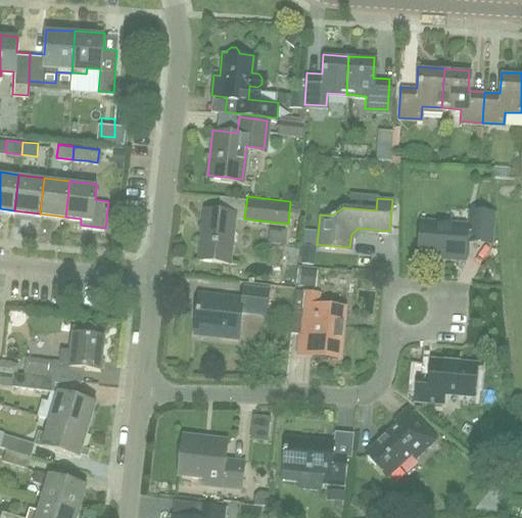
[(228,261),(234,210),(203,207),(197,256),(228,261)]
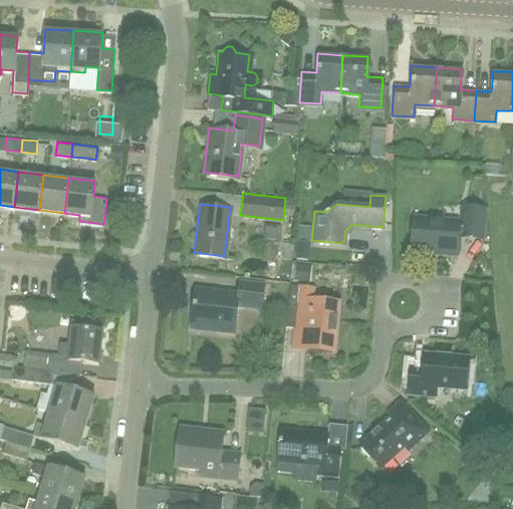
[(485,207),(476,206),(460,204),(458,219),(412,215),(409,250),(457,255),(459,229),(483,232),(485,207)]
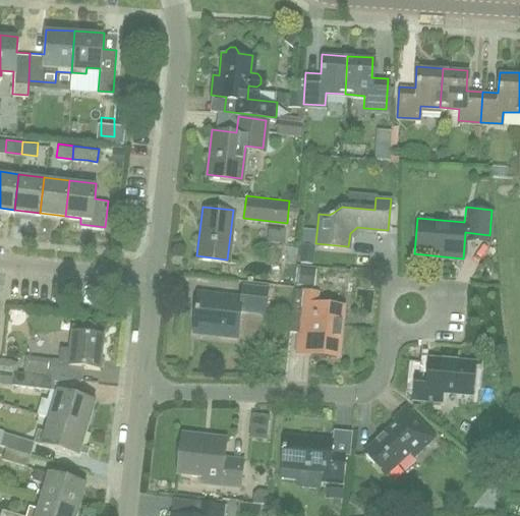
[(295,267),(294,282),(310,284),(311,269),(295,267)]
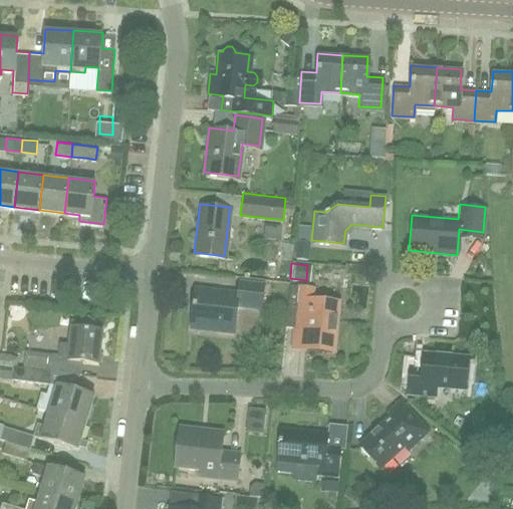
[(260,305),(263,282),(239,279),(237,291),(196,286),(191,324),(234,329),(237,303),(260,305)]
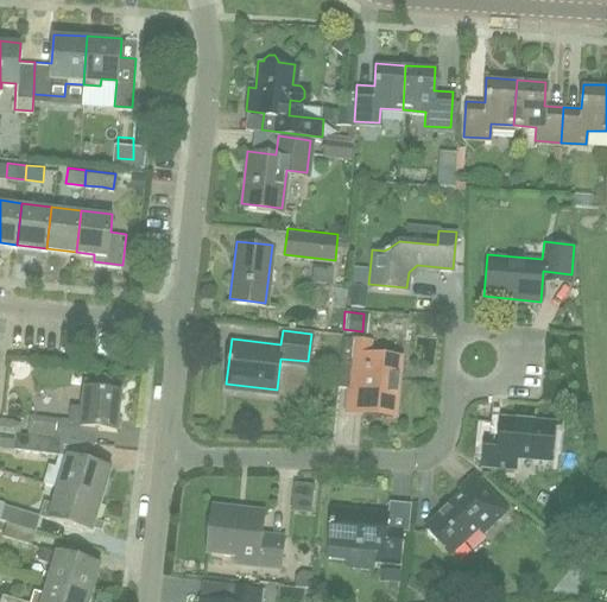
[(370,337),(353,336),(341,335),(336,385),(348,386),(348,379),(364,380),(360,410),(394,413),(400,356),(367,353),(370,337)]
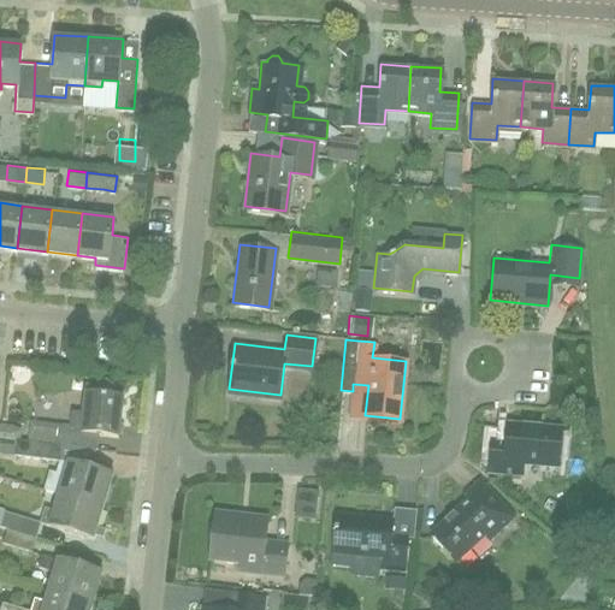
[(30,415),(28,438),(61,442),(96,446),(96,445),(95,444),(98,431),(118,433),(122,396),(87,391),(84,409),(71,408),(69,427),(60,426),(61,419),(30,415)]
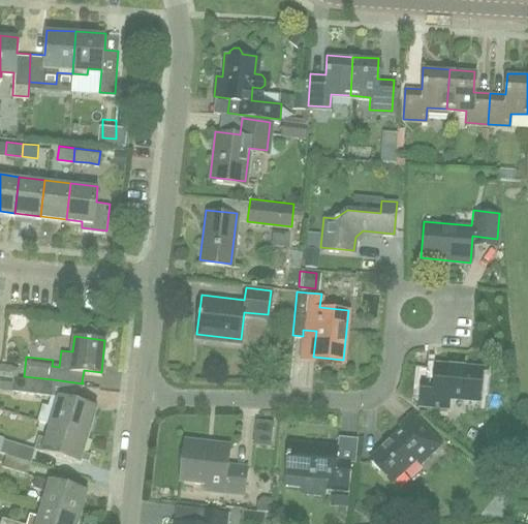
[(0,373),(13,375),(14,364),(0,362),(0,373)]
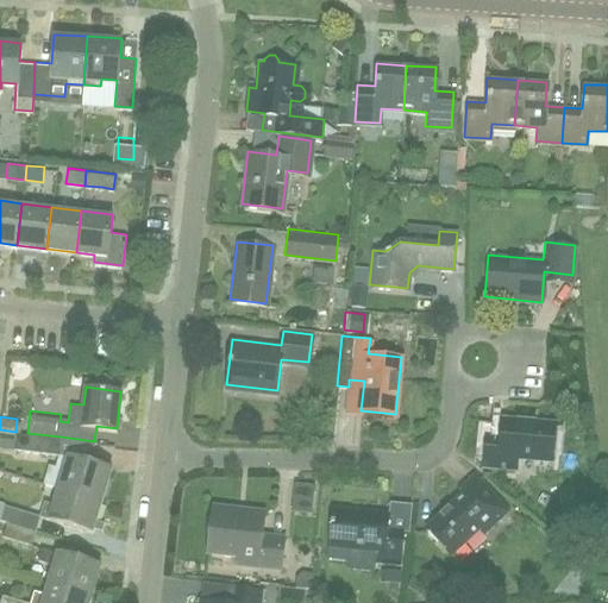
[(484,432),(482,463),(515,465),(516,454),(550,457),(552,424),(500,419),(499,433),(484,432)]
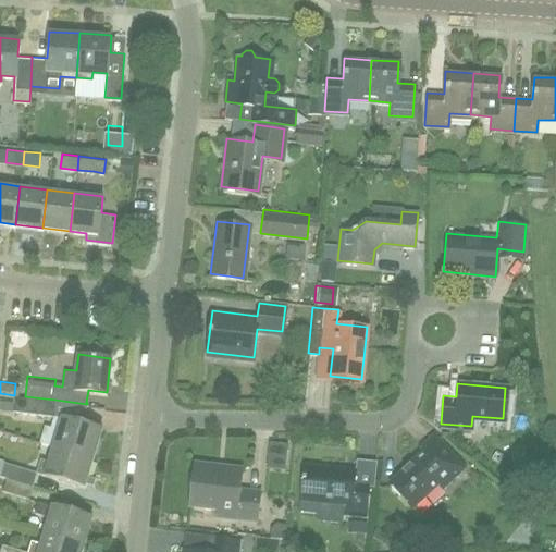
[(53,414),(56,400),(25,396),(15,395),(13,409),(53,414)]
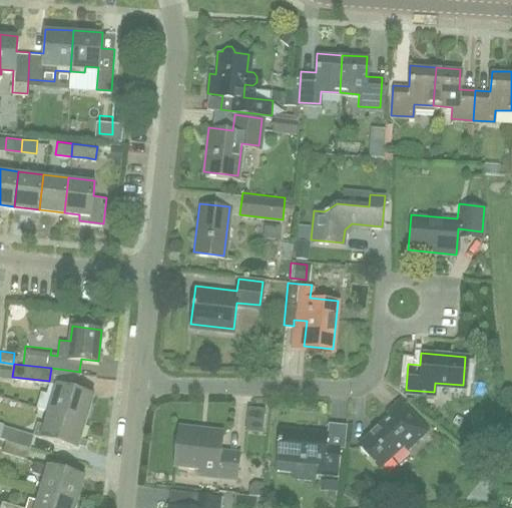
[(57,381),(49,408),(86,419),(94,392),(57,381)]
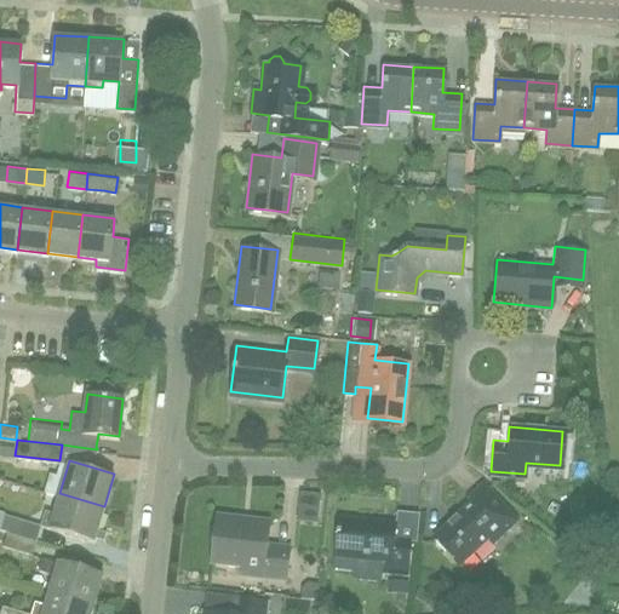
[(492,540),(516,517),(482,481),(468,494),(471,498),(431,535),(458,563),(488,535),(492,540)]
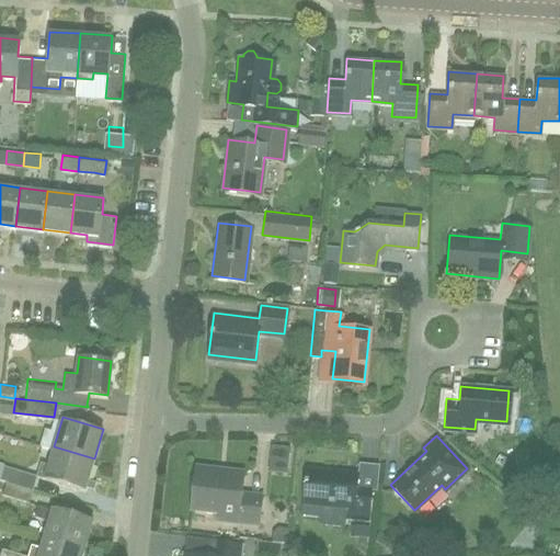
[(84,488),(94,458),(54,446),(48,463),(40,461),(36,473),(37,473),(36,475),(45,477),(45,476),(84,488)]
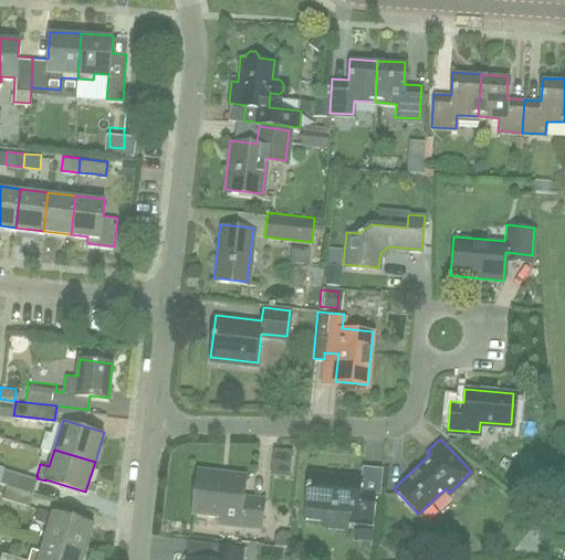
[(3,466),(0,476),(0,479),(33,489),(37,478),(38,476),(37,476),(3,466)]
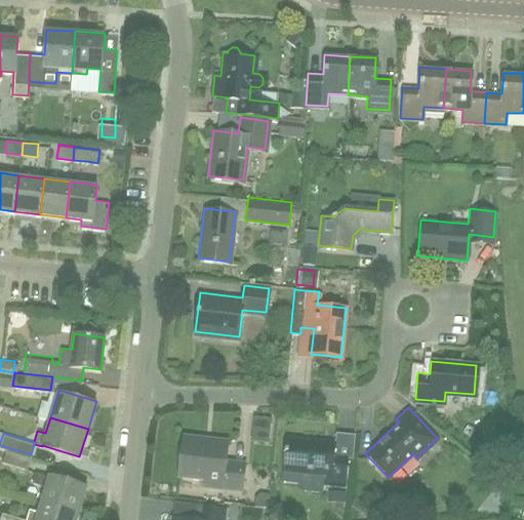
[(241,488),(245,462),(225,460),(227,439),(183,434),(177,475),(203,478),(203,483),(241,488)]
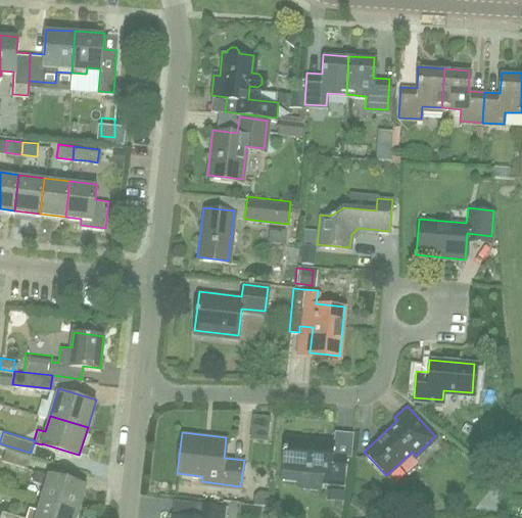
[(342,481),(345,456),(332,454),(333,439),(285,434),(283,450),(284,450),(281,478),(295,479),(295,486),(319,488),(320,478),(342,481)]
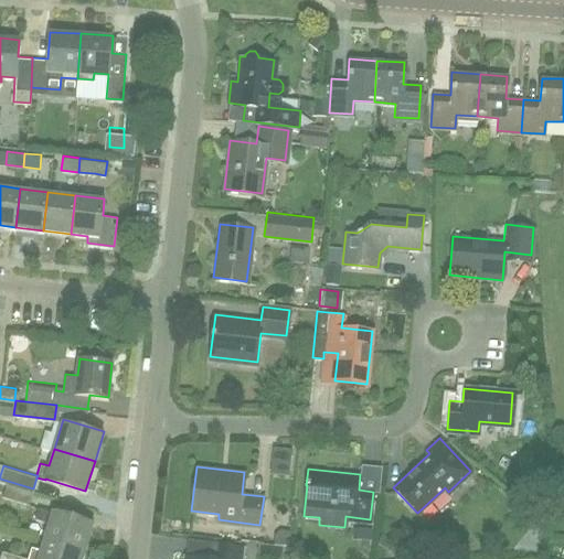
[(29,502),(33,488),(0,479),(0,481),(6,483),(2,494),(29,502)]
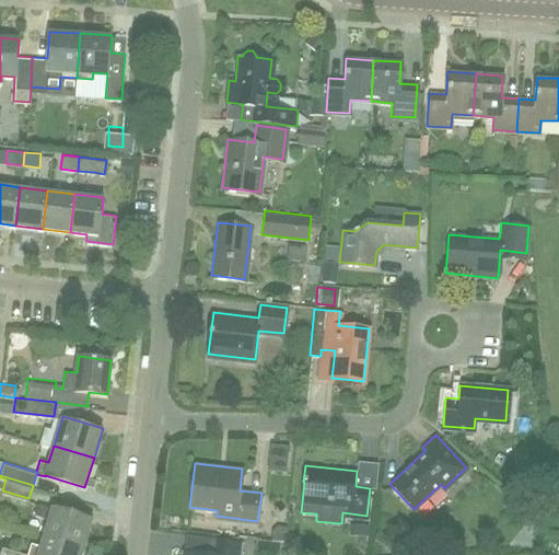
[(33,515),(48,520),(44,534),(84,547),(93,518),(53,506),(53,507),(42,504),(37,501),(33,515)]
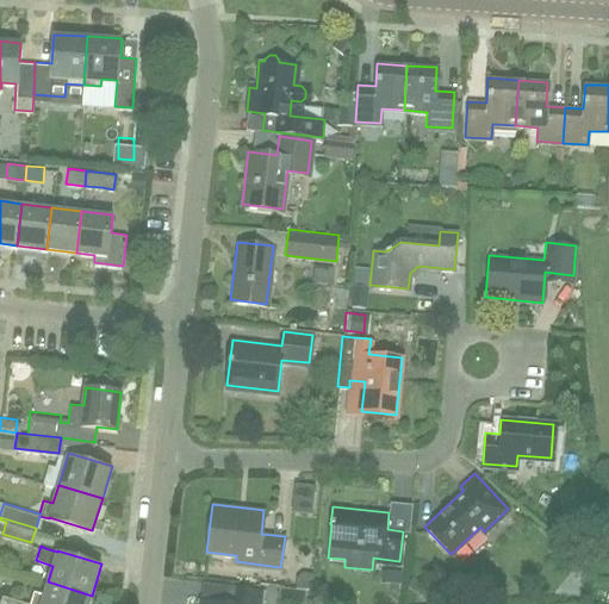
[(583,580),(567,579),(566,599),(583,601),(583,580)]
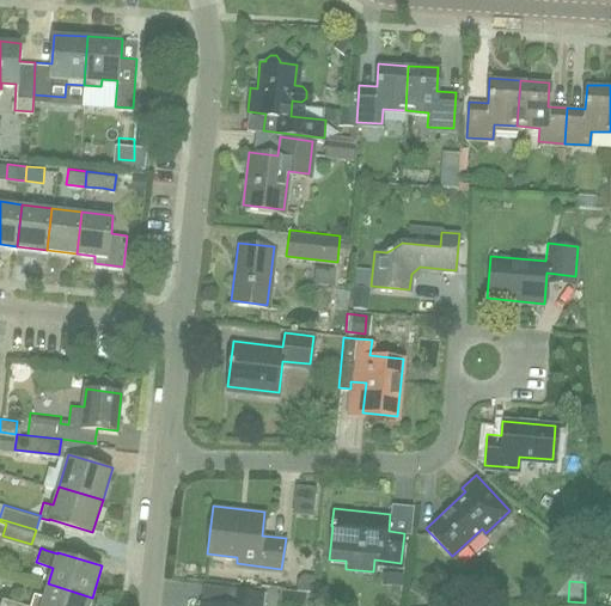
[(2,597),(0,603),(0,605),(89,605),(92,598),(48,583),(44,597),(34,593),(30,605),(2,597)]
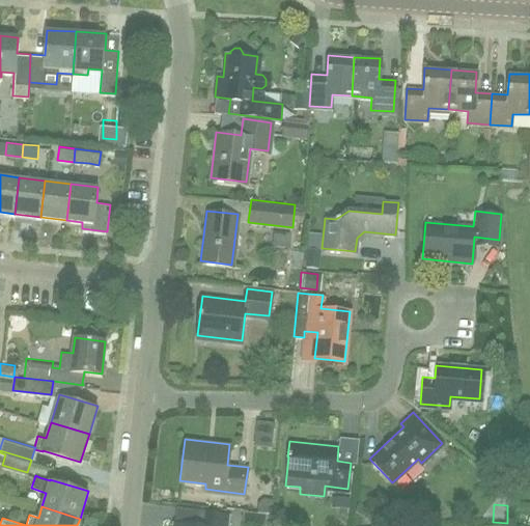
[(226,525),(228,514),(206,510),(204,525),(175,522),(174,525),(226,525)]
